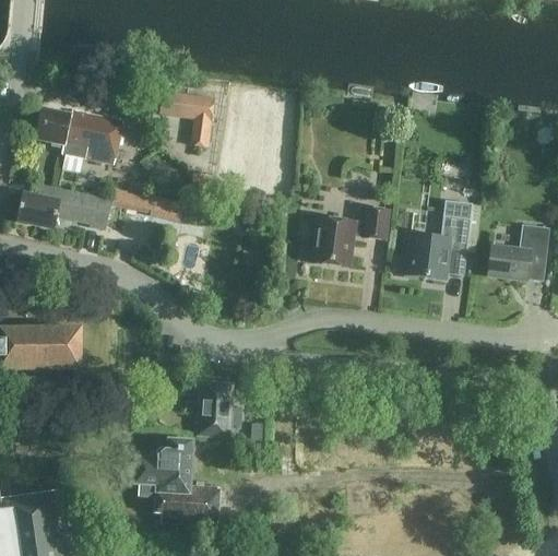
[(157,113),(210,120),(213,96),(161,90),(157,113)]
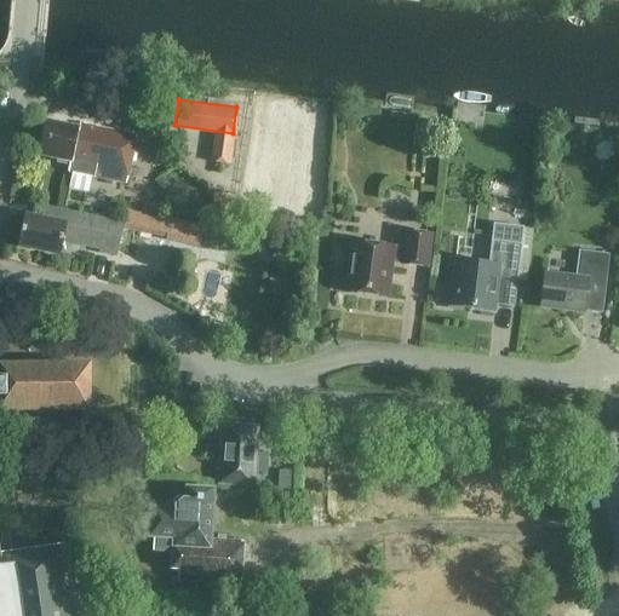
[(78,126),(45,119),(38,150),(40,153),(69,159),(67,170),(125,182),(135,133),(78,122),(78,126)]
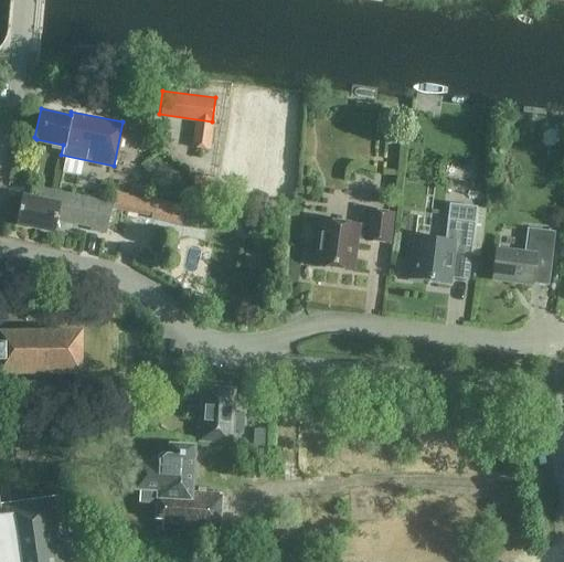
[(550,146),(560,157),(563,152),(563,134),(550,146)]
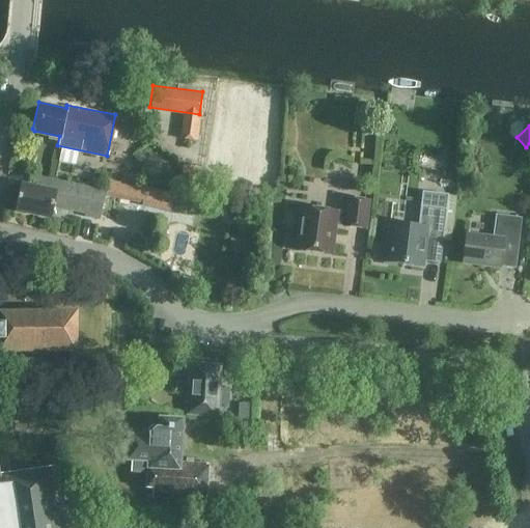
[(123,170),(111,168),(110,176),(122,178),(123,170)]
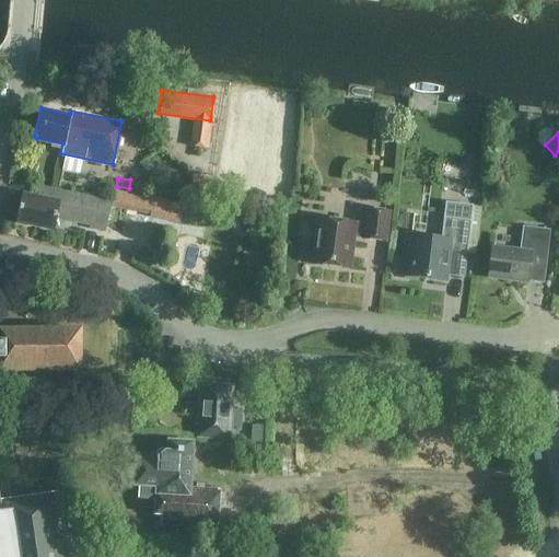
[(90,223),(104,228),(109,200),(39,185),(37,196),(22,193),(16,220),(51,229),(55,212),(90,220),(90,223)]
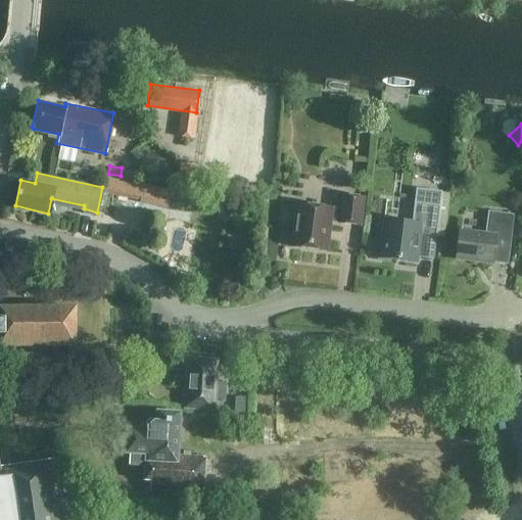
[(175,189),(143,183),(140,198),(139,200),(171,207),(175,189)]
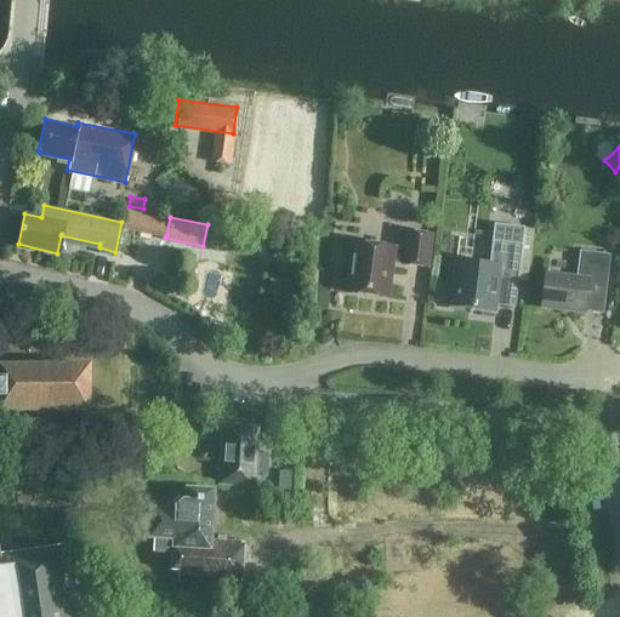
[(516,278),(521,241),(523,224),(494,221),(489,262),(455,257),(451,280),(449,280),(447,302),(494,308),(499,275),(516,278)]
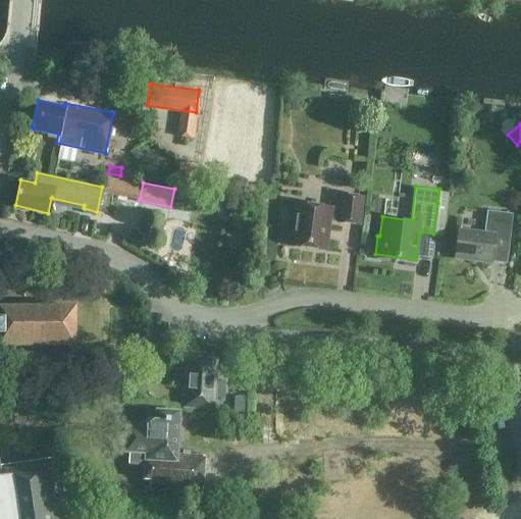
[(361,194),(343,192),(341,206),(296,201),(295,207),(291,209),(290,218),(293,221),(291,244),(325,248),(328,218),(339,220),(357,222),(361,194)]
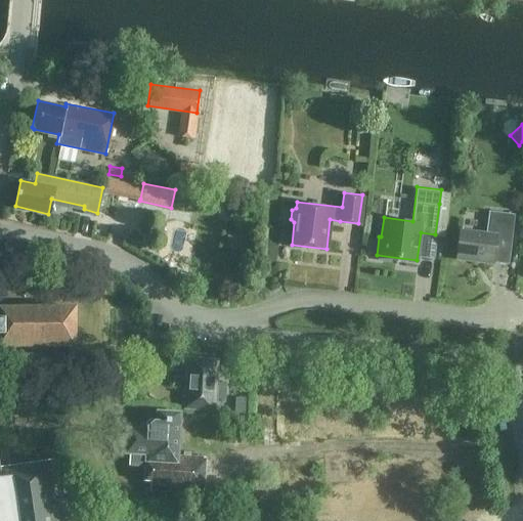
[(494,242),(509,244),(513,213),(488,210),(486,232),(460,229),(455,256),(492,261),(494,242)]
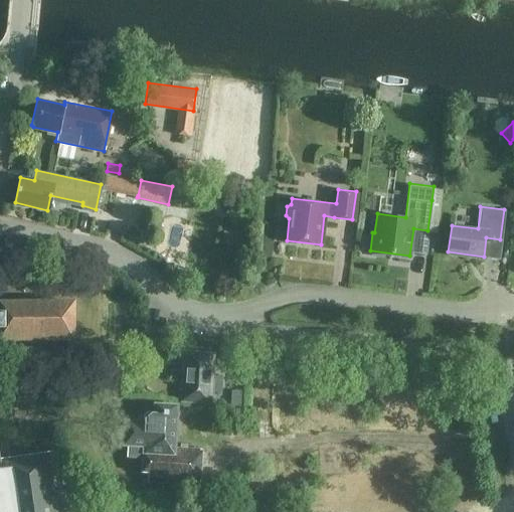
[(0,339),(72,340),(72,303),(0,302),(0,339)]
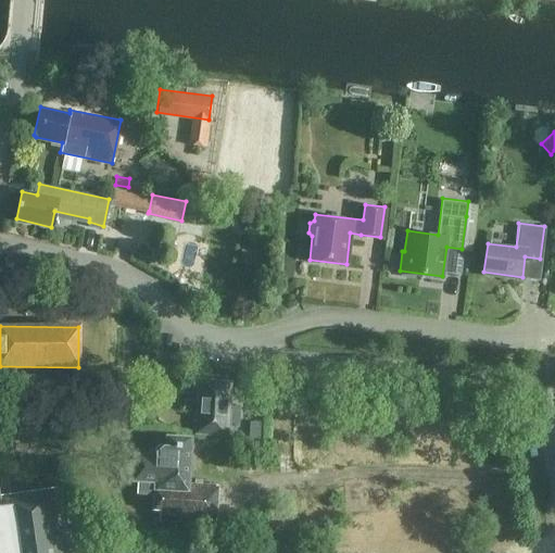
[(197,431),(226,434),(229,381),(199,380),(197,431)]
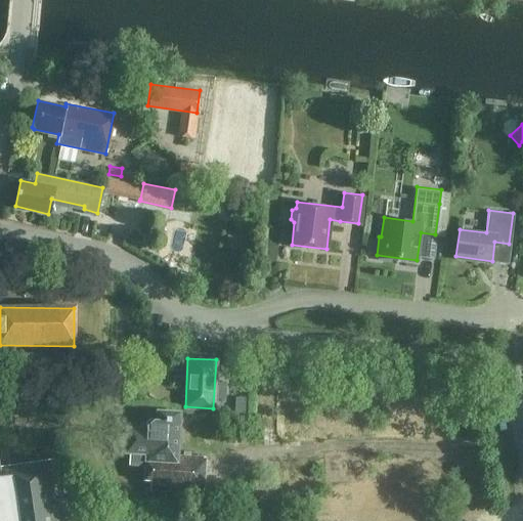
[(245,396),(234,395),(233,413),(245,413),(245,396)]
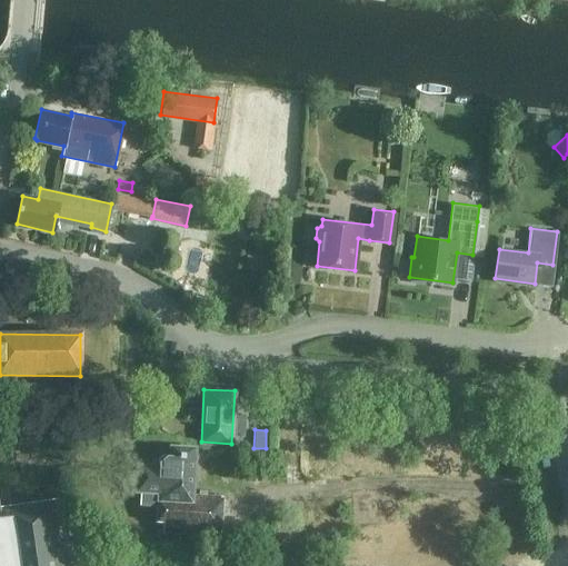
[(199,489),(198,494),(192,493),(195,448),(170,447),(169,458),(160,457),(159,467),(137,466),(136,492),(140,493),(139,504),(157,505),(156,520),(162,520),(162,532),(220,535),(222,495),(206,494),(207,490),(199,489)]
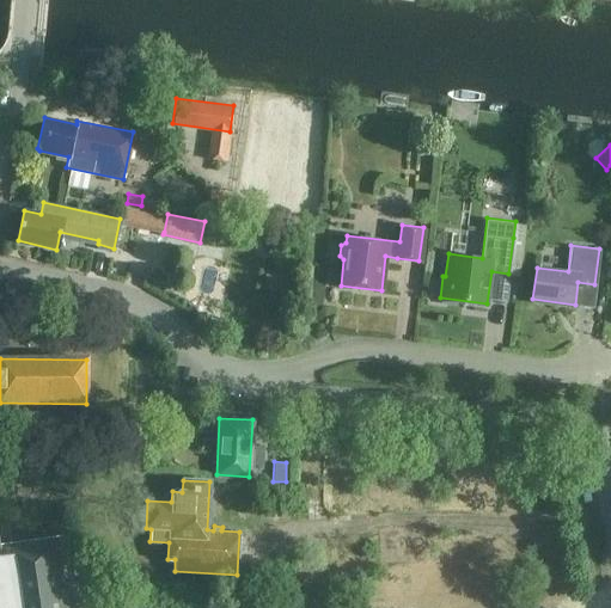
[(80,607),(71,535),(0,545),(0,607),(80,607)]
